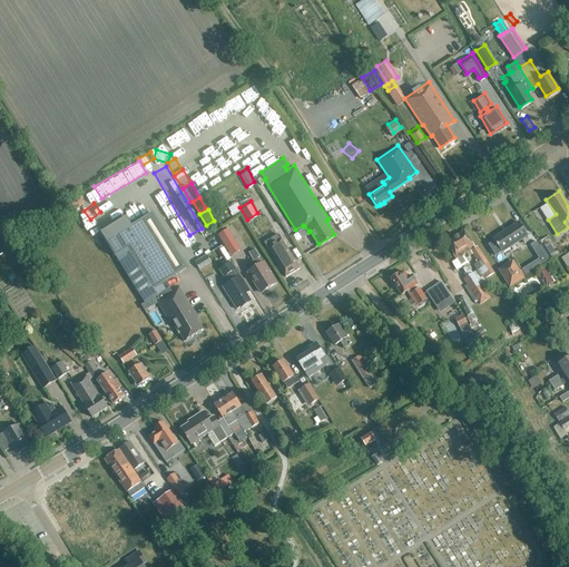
[(106,241),(144,301),(155,294),(157,297),(155,299),(168,320),(170,319),(177,329),(176,330),(178,332),(183,339),(202,326),(194,314),(195,313),(178,285),(170,290),(168,285),(164,279),(184,265),(150,212),(130,225),(124,215),(99,231),(106,241)]
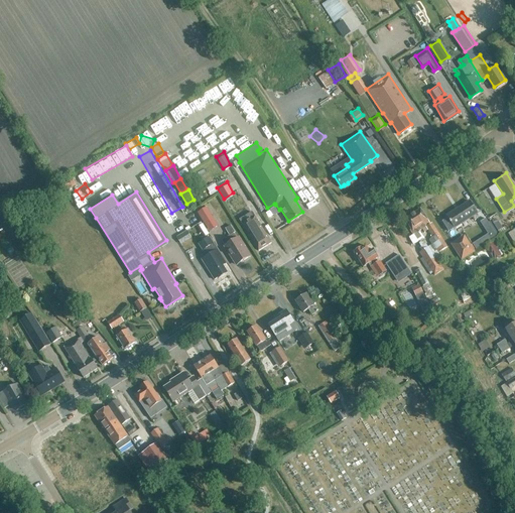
[(446,215),(440,220),(446,230),(454,226),(476,211),(469,199),(445,214),(446,215)]
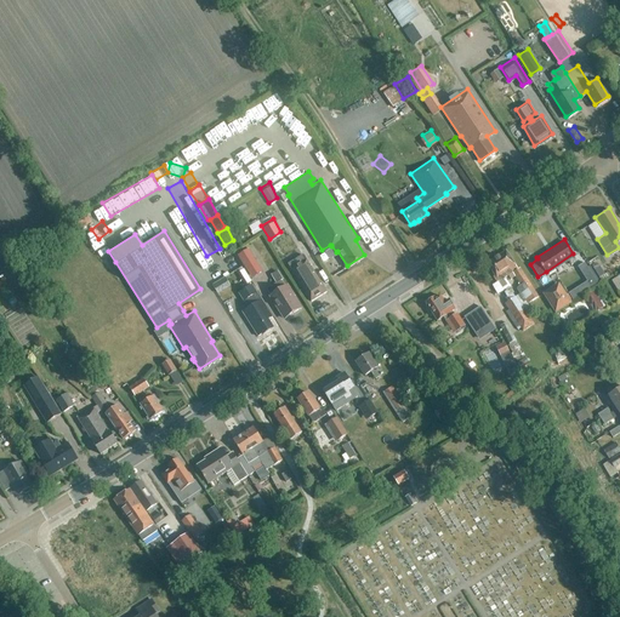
[(248,246),(237,252),(244,263),(254,257),(248,246)]
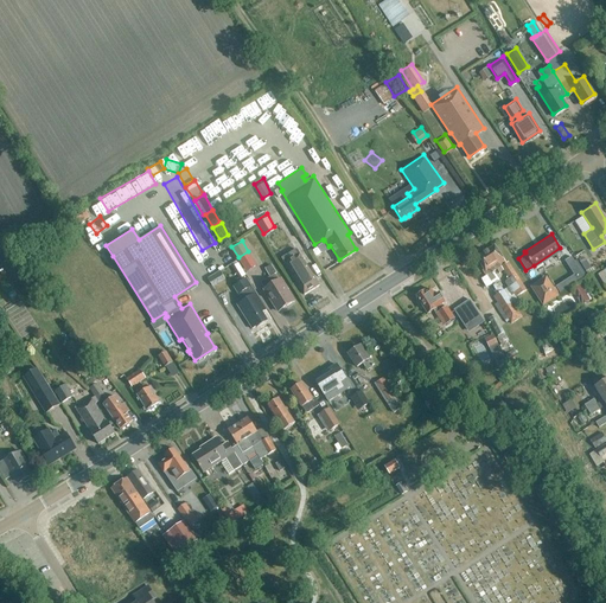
[(511,282),(518,292),(525,287),(506,260),(505,261),(493,243),(474,256),(486,273),(496,267),(498,270),(502,267),(509,276),(504,280),(508,284),(511,282)]
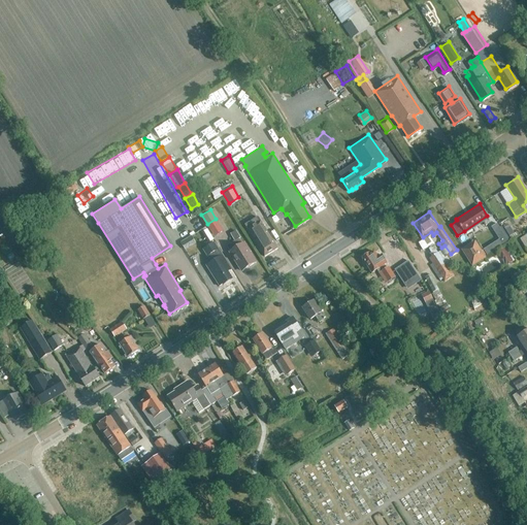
[(263,254),(276,245),(257,215),(243,223),(263,254)]
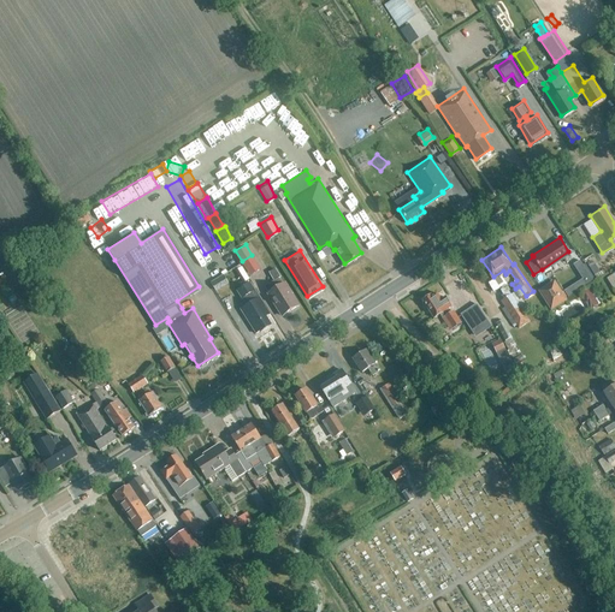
[(584,255),(592,274),(603,269),(595,250),(584,255)]
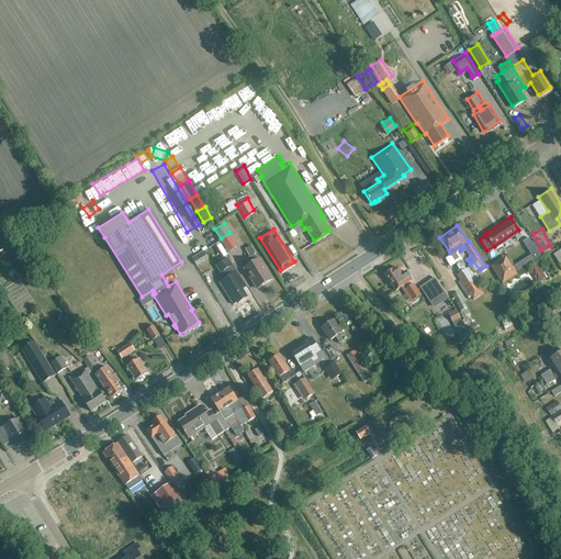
[(523,239),(534,256),(538,252),(527,236),(523,239)]
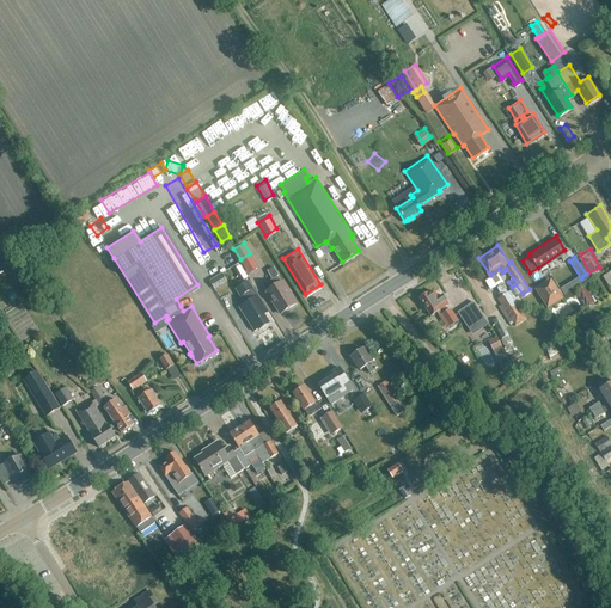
[(239,263),(233,266),(240,278),(246,275),(239,263)]
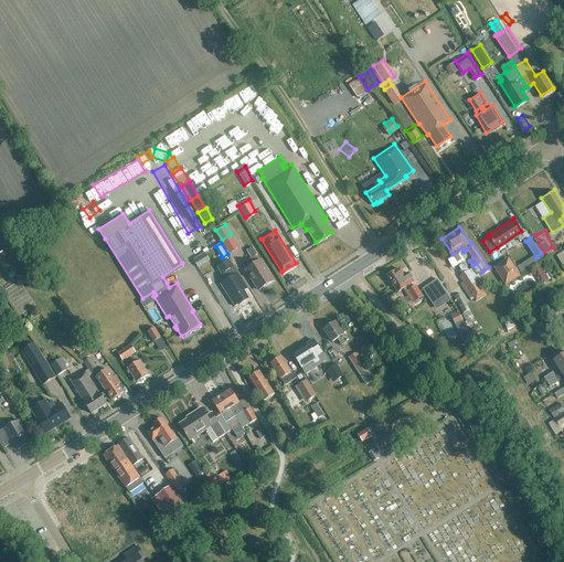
[(241,261),(245,267),(258,287),(272,278),(264,267),(263,268),(254,253),(241,261)]
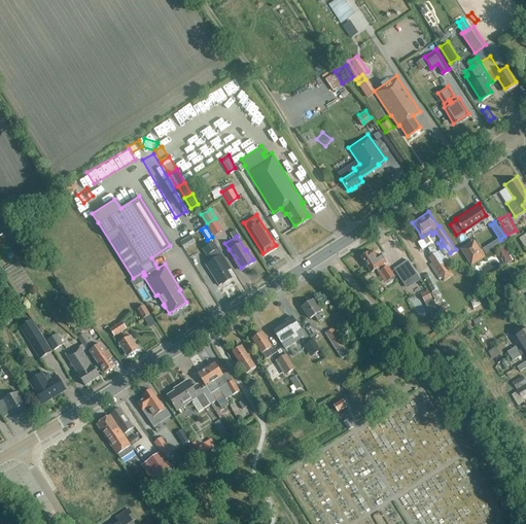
[(184,237),(179,240),(183,246),(188,243),(184,237)]
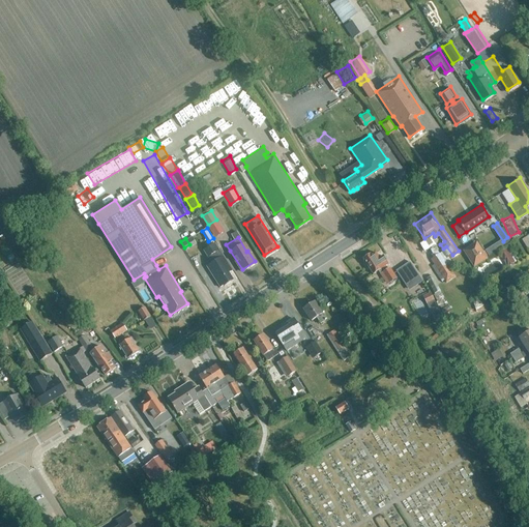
[(207,256),(218,249),(214,241),(203,249),(207,256)]
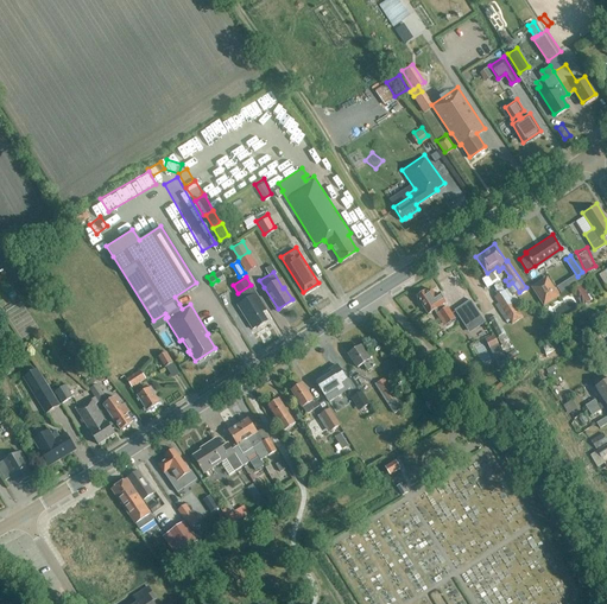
[(532,285),(539,296),(543,302),(558,292),(554,286),(552,287),(545,277),(532,285)]
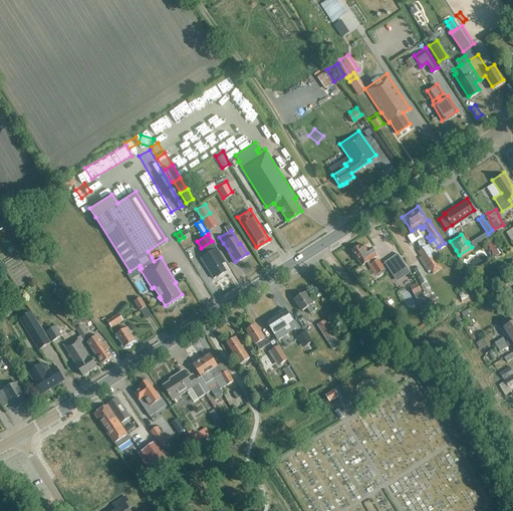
[(500,252),(507,248),(500,234),(493,238),(500,252)]
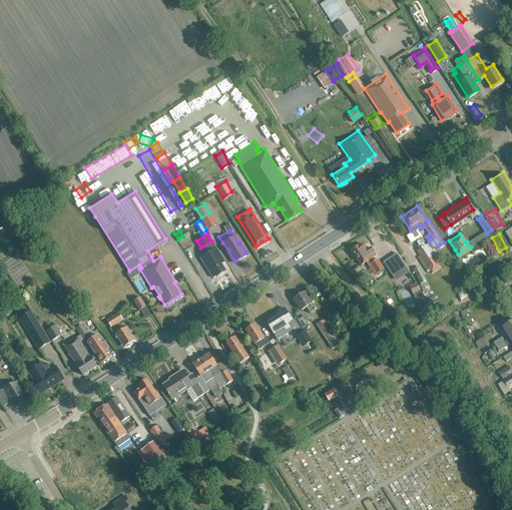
[(482,243),(490,256),(497,251),(489,238),(482,243)]
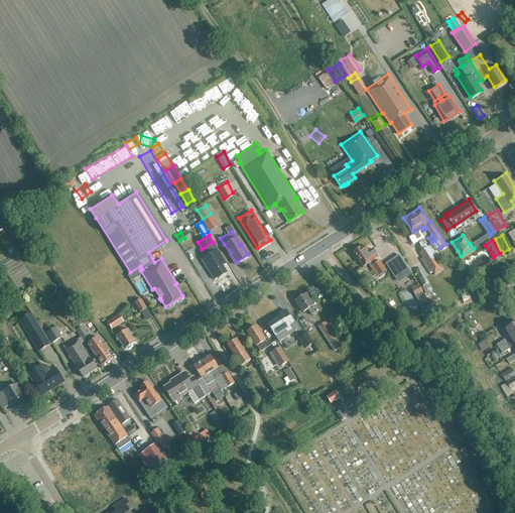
[(191,241),(184,245),(190,254),(197,250),(191,241)]
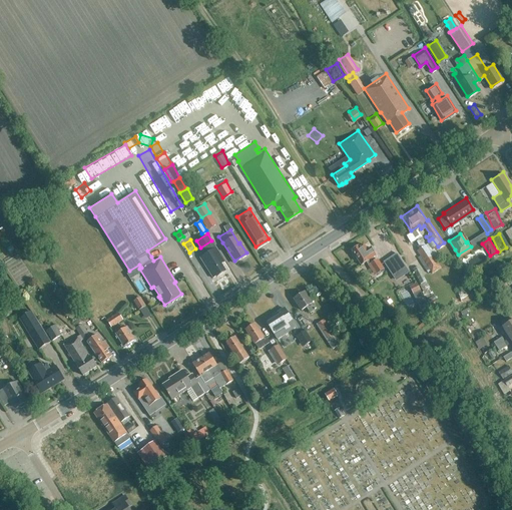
[(376,273),(383,268),(376,258),(374,259),(372,257),(375,253),(370,246),(367,248),(363,242),(358,245),(358,244),(351,249),(361,264),(367,260),(376,273)]
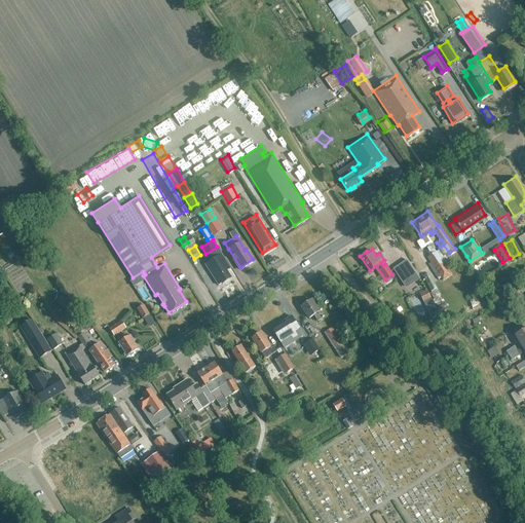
[(450,272),(435,250),(426,255),(442,278),(450,272)]
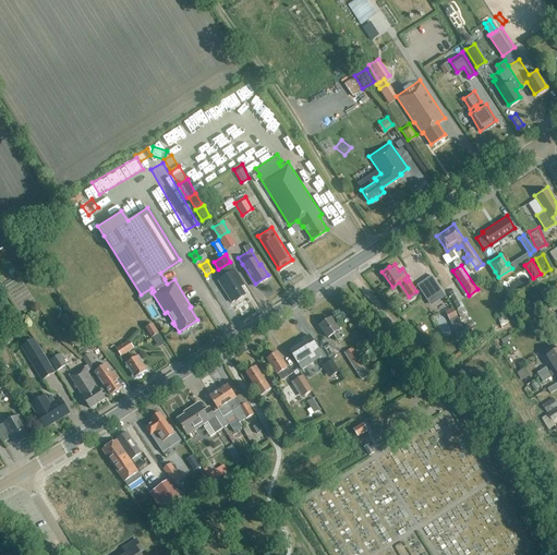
[(217,278),(231,300),(234,298),(235,299),(244,293),(234,278),(239,276),(234,268),(217,278)]
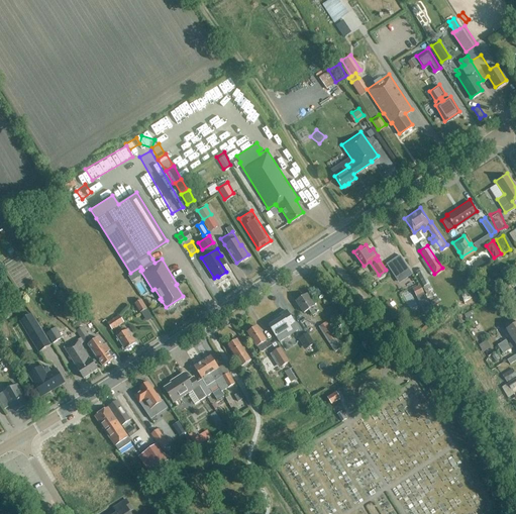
[(393,257),(399,265),(391,271),(396,279),(410,270),(398,252),(393,257)]
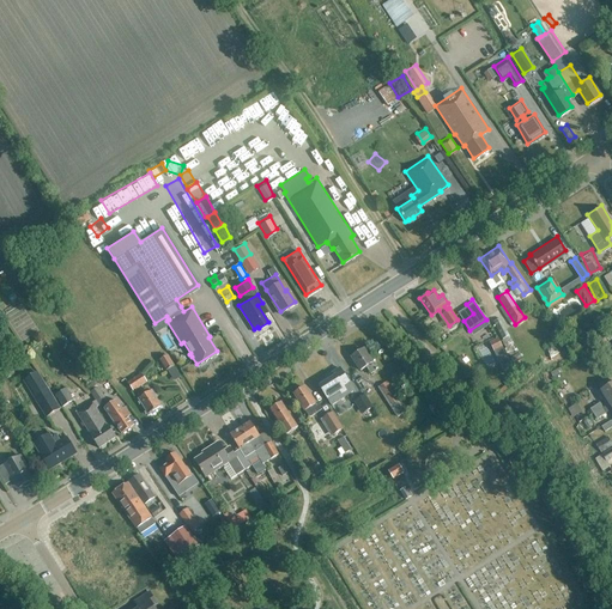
[(492,320),(502,338),(508,333),(500,316),(492,320)]
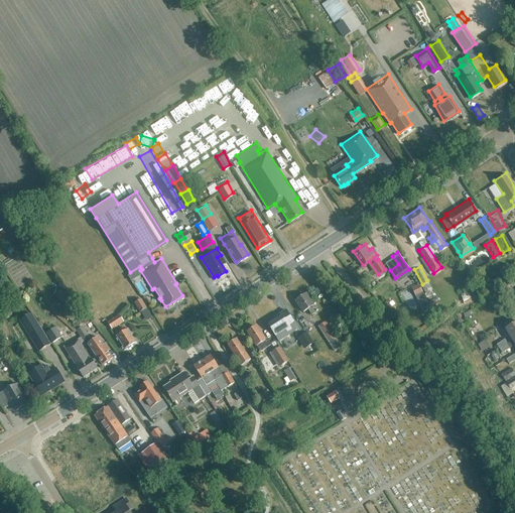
[(203,271),(207,278),(211,275),(207,268),(203,271)]
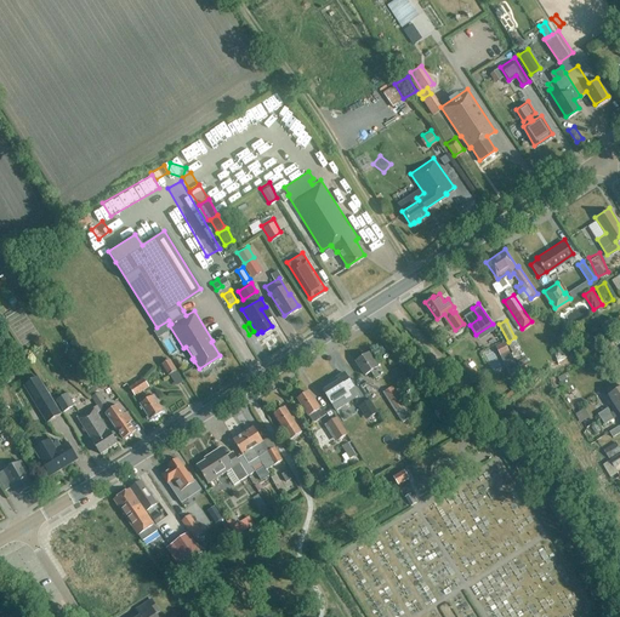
[(510,352),(505,342),(495,347),(500,356),(510,352)]
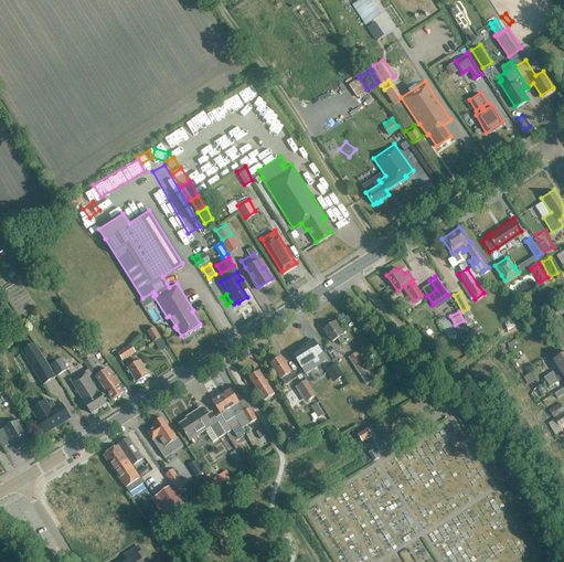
[(341,342),(346,339),(341,332),(342,332),(334,320),(323,328),(331,340),(336,336),(341,342)]
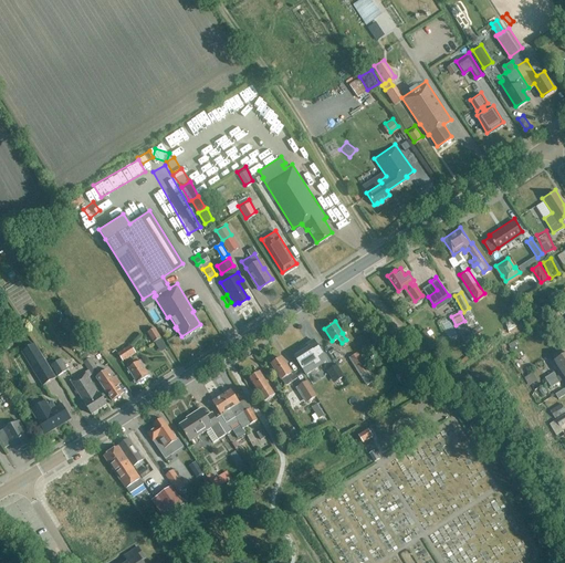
[(153,341),(159,336),(154,325),(146,330),(153,341)]
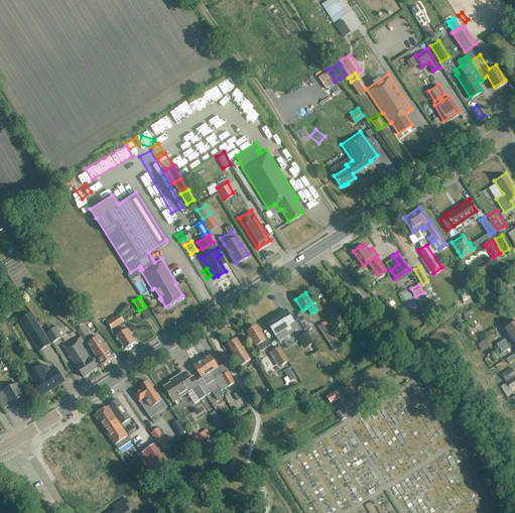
[(268,318),(276,332),(280,338),(296,327),(294,323),(284,308),(268,318)]
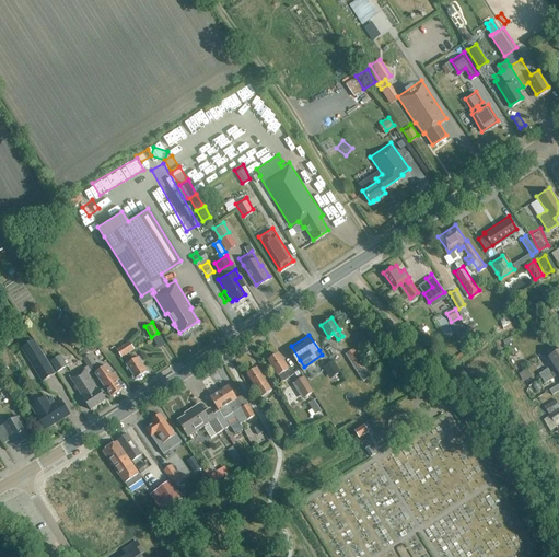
[(135,346),(146,343),(144,336),(134,340),(135,346)]
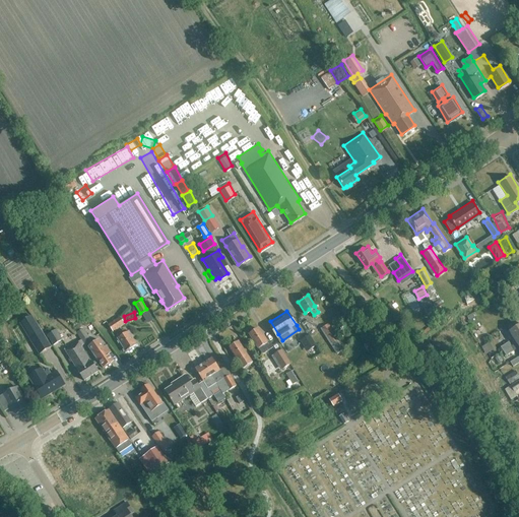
[(50,344),(30,313),(19,320),(39,351),(50,344)]
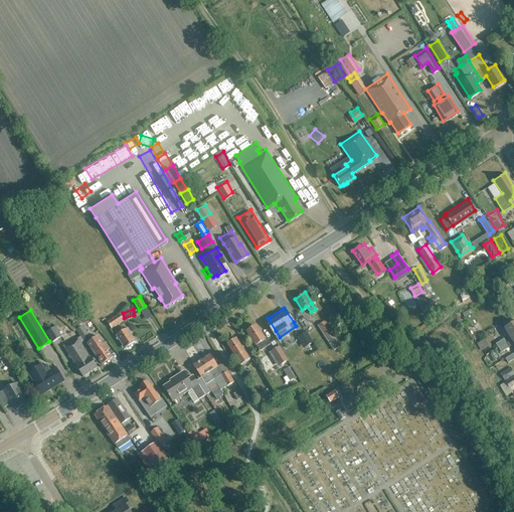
[(111,327),(123,319),(119,313),(107,320),(111,327)]
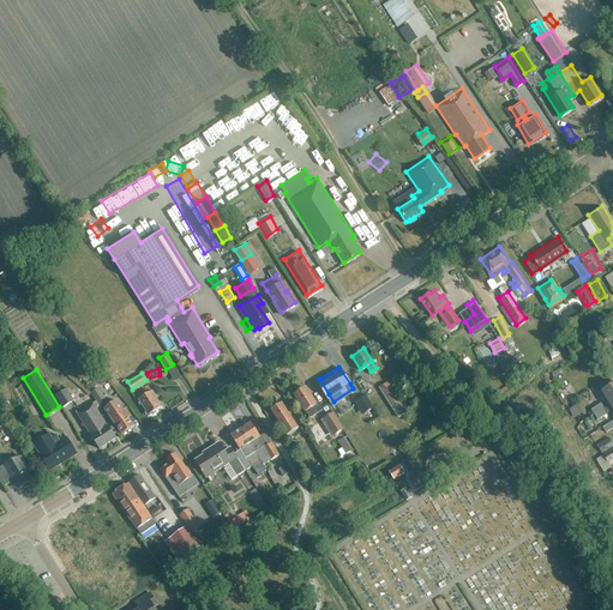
[(377,385),(396,415),(408,408),(404,402),(389,378),(377,385)]
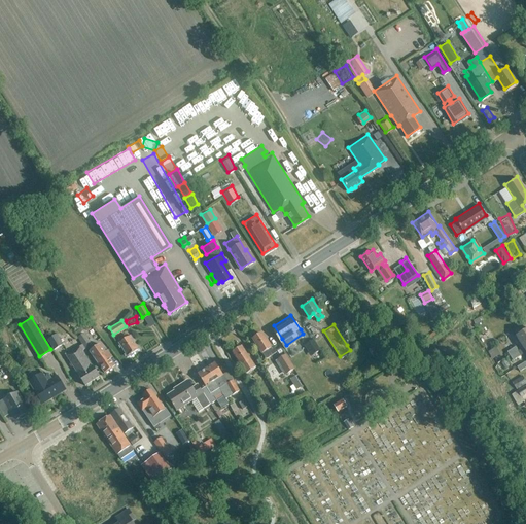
[(518,325),(514,328),(517,335),(522,332),(518,325)]
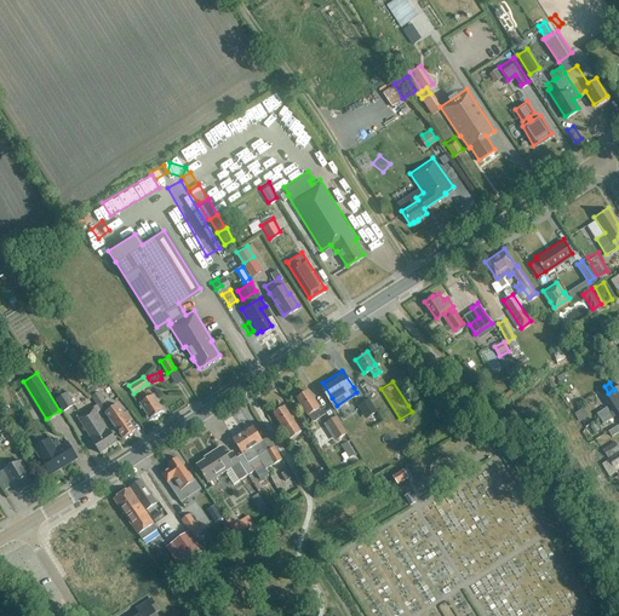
[(607,395),(615,407),(618,404),(618,386),(614,390),(608,393),(607,395)]
